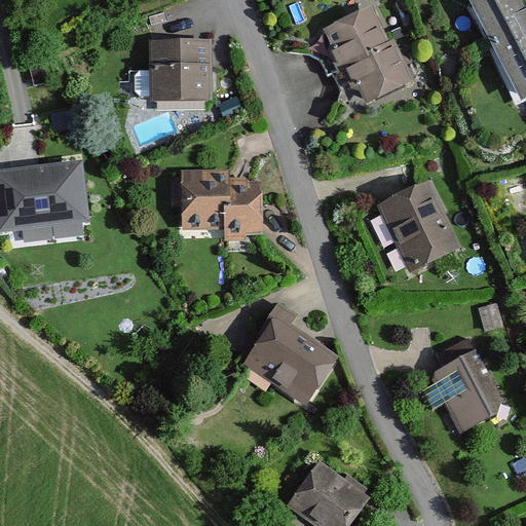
[(516,0),(465,0),(463,1),(514,106),(525,99),(525,8),(521,11),(516,0)]
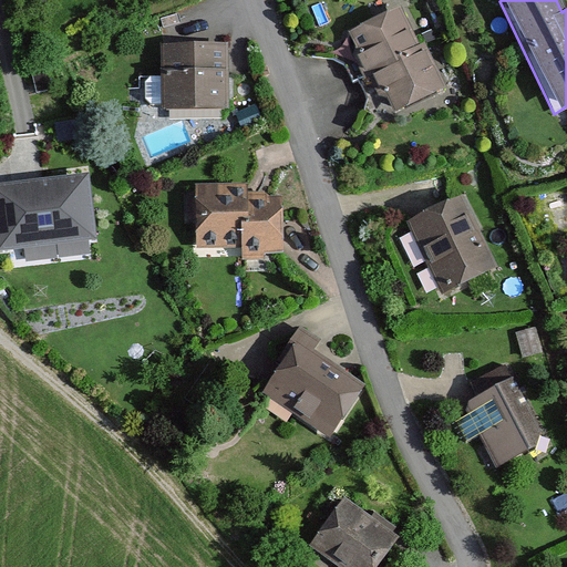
[(398,9),(341,35),(362,80),(368,76),(385,115),(447,86),(429,45),(418,51),(398,9)]
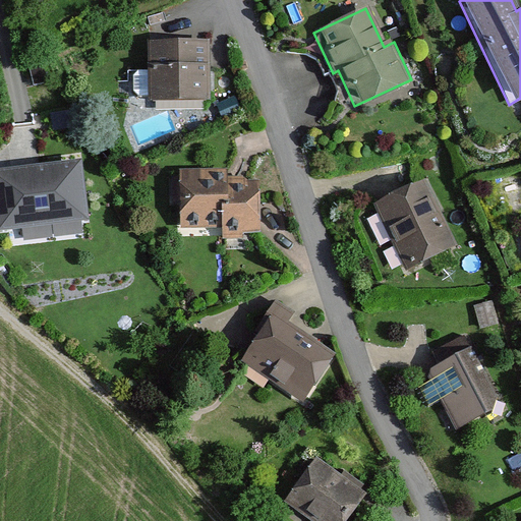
[(210,31),(146,30),(145,100),(209,100),(210,31)]
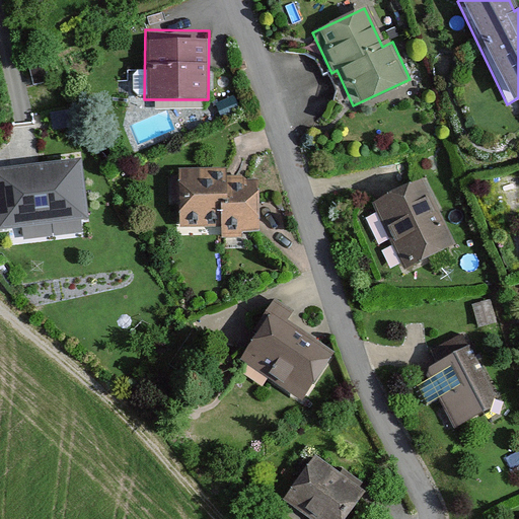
[(227,172),(174,173),(176,228),(218,226),(218,236),(257,235),(256,188),(228,189),(227,172)]
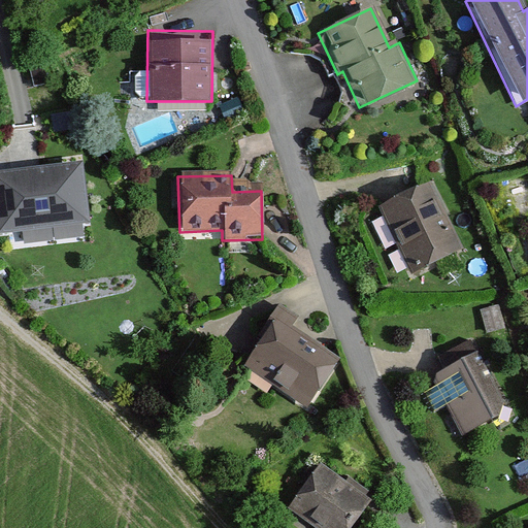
[(85,178),(0,182),(0,242),(88,239),(85,178)]
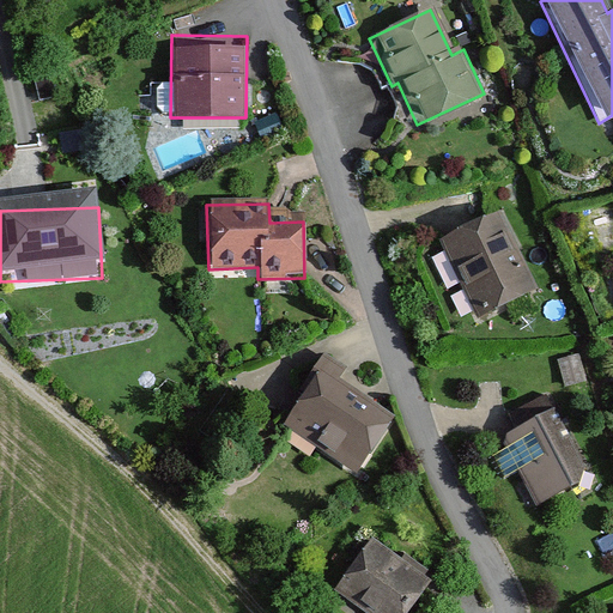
[(501,212),(436,241),(469,317),(534,290),(501,212)]
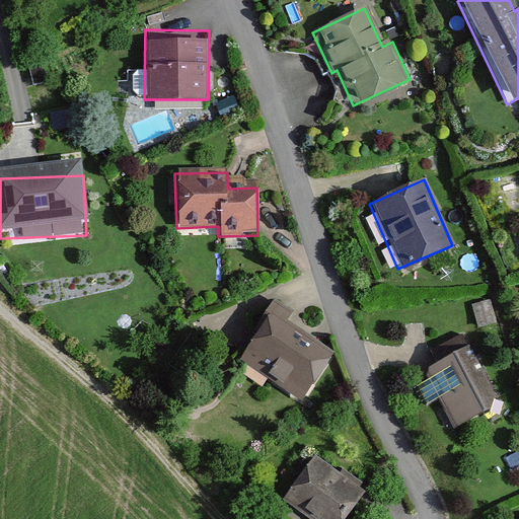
[(332,350),(271,312),(239,362),(301,399),(332,350)]
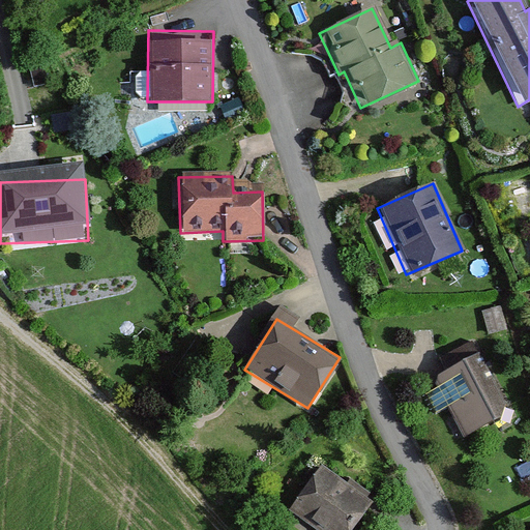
[(479,354),(432,378),(462,437),(508,413),(479,354)]
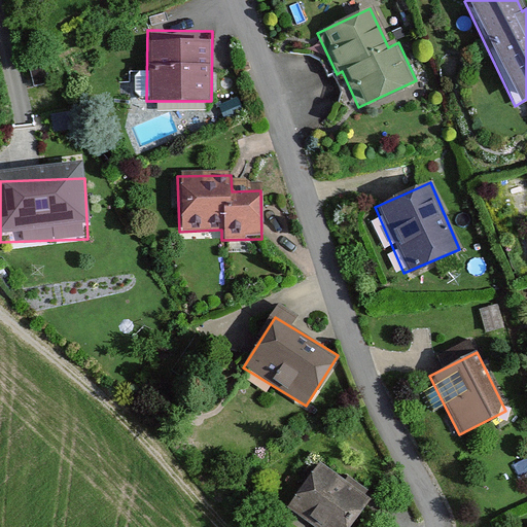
[(347,526),(372,496),(316,455),(280,503),(311,526),(347,526)]
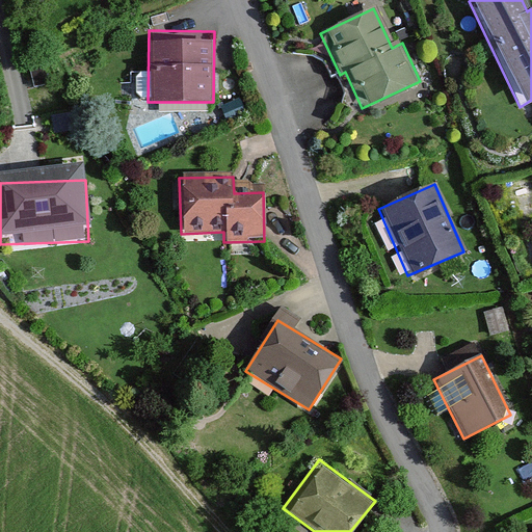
All buildings are outlined.
